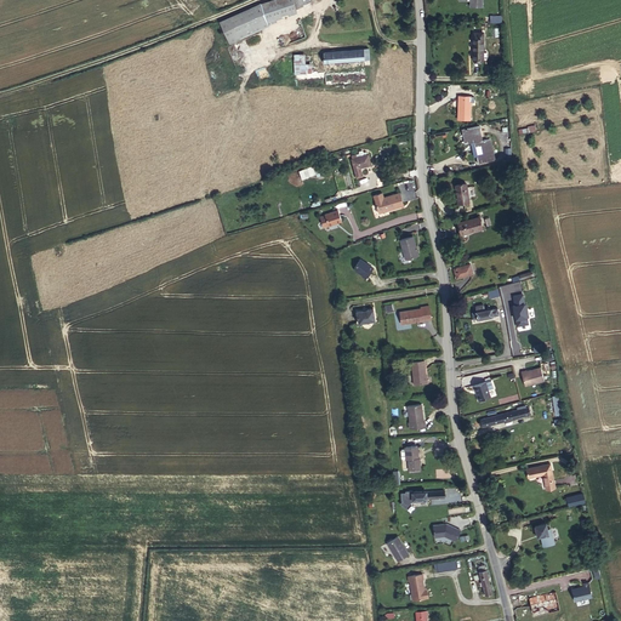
[(300,7),(297,0),(278,0),(268,3),(272,18),(273,22),(302,15),(300,7)]
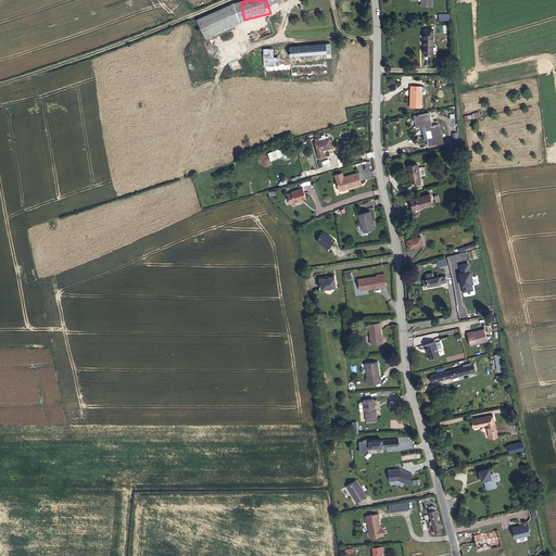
[(431,12),(431,0),(412,0),(412,4),(421,4),(425,5),(425,11),(431,12)]
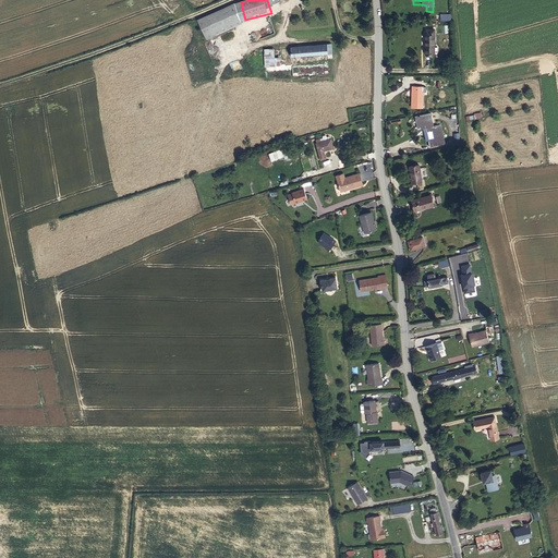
[(244,16),(241,2),(204,21),(209,33),(244,16)]
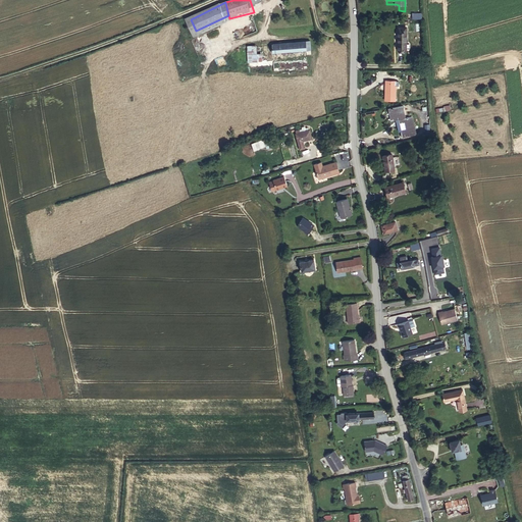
[(399,52),(407,53),(408,36),(400,35),(399,52)]
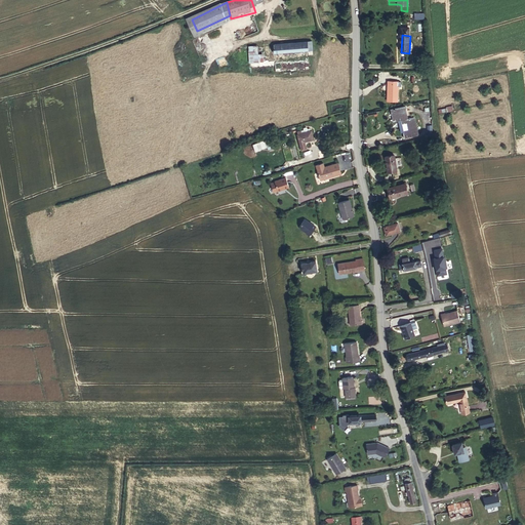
[(291,54),(308,54),(311,54),(311,44),(273,45),(273,55),(291,54)]
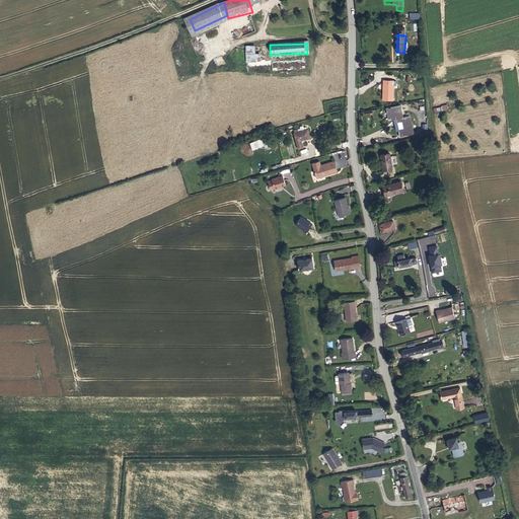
[(254,45),(254,57),(270,57),(270,55),(270,45),(254,45)]
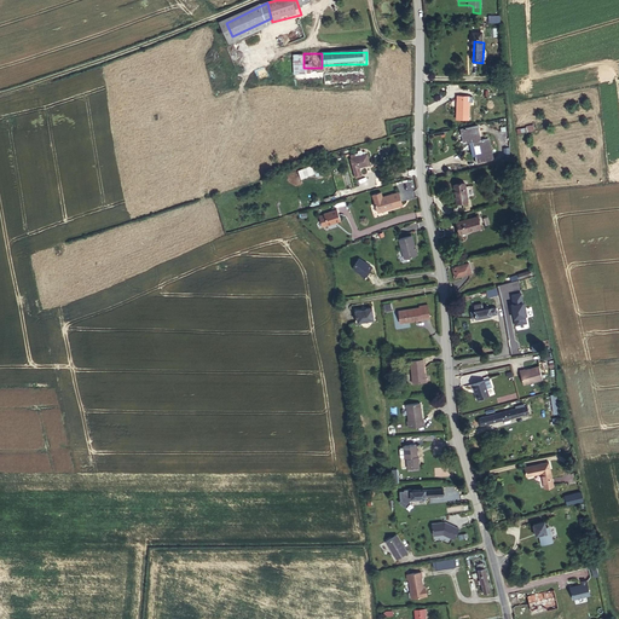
[(265,69),(258,71),(260,80),(268,77),(265,69)]
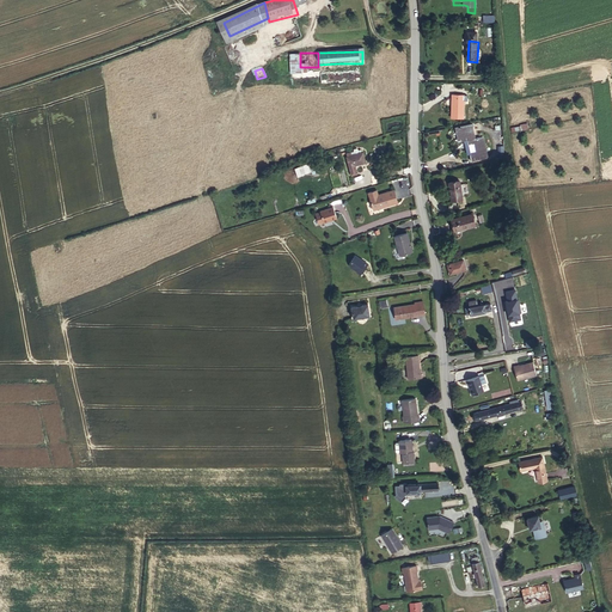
[(464,97),(453,96),(451,120),(463,121),(464,97)]
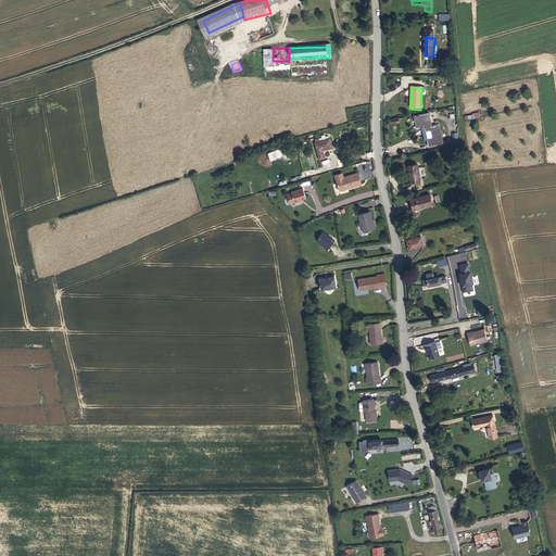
[(430,115),(416,117),(417,131),(425,131),(425,133),(432,131),(433,142),(427,143),(428,150),(442,148),(440,127),(432,128),(430,115)]
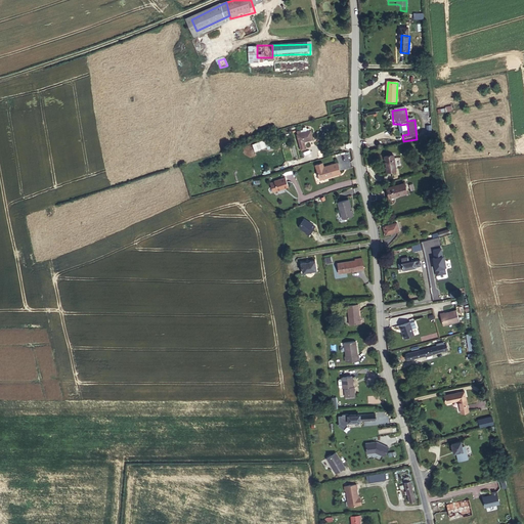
[(302,133),(302,134),(304,141),(308,140),(318,138),(316,130),(315,130),(306,132),(302,133)]
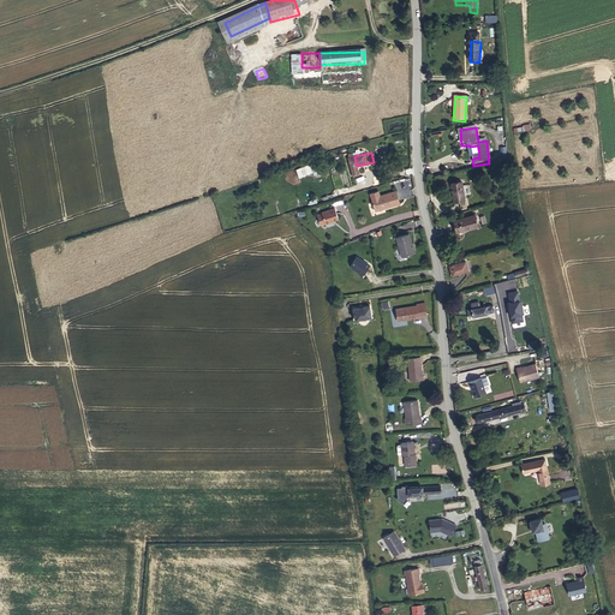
[(310,165),(297,169),(299,177),(312,172),(310,165)]
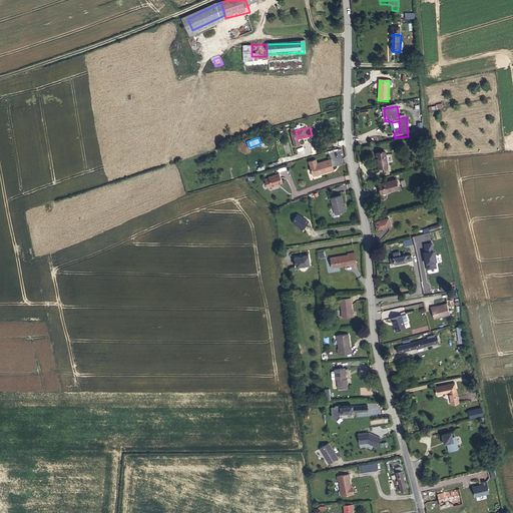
[(377,169),(387,169),(386,154),(377,154),(377,169)]
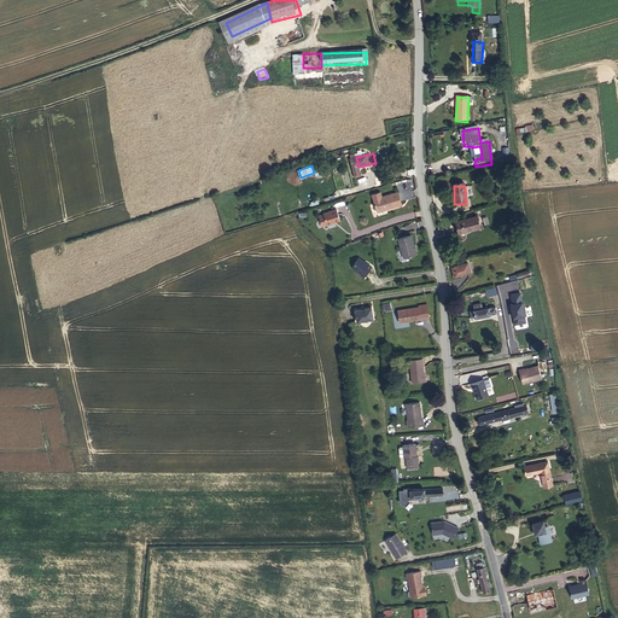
[(377,216),(391,213),(390,210),(401,207),(398,197),(382,200),(380,197),(372,199),(377,216)]
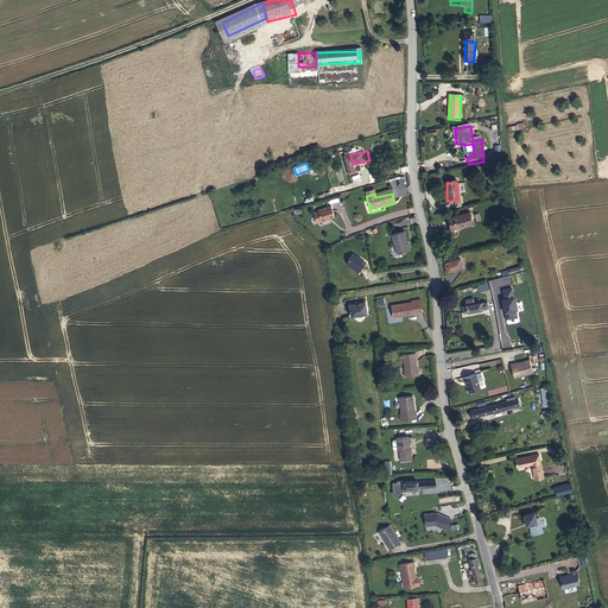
[(330,210),(317,215),(321,226),(334,222),(330,210)]
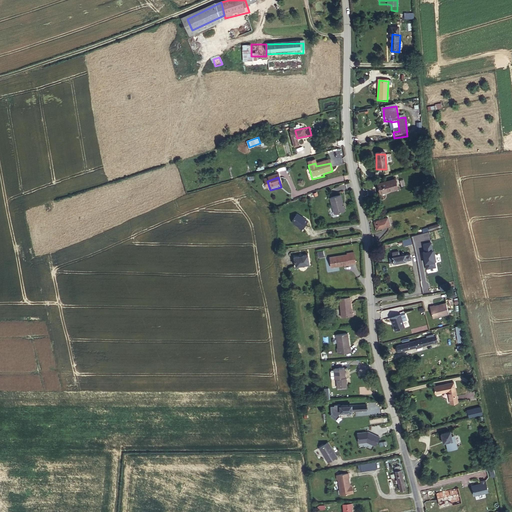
[(377,186),(379,196),(397,192),(395,183),(377,186)]
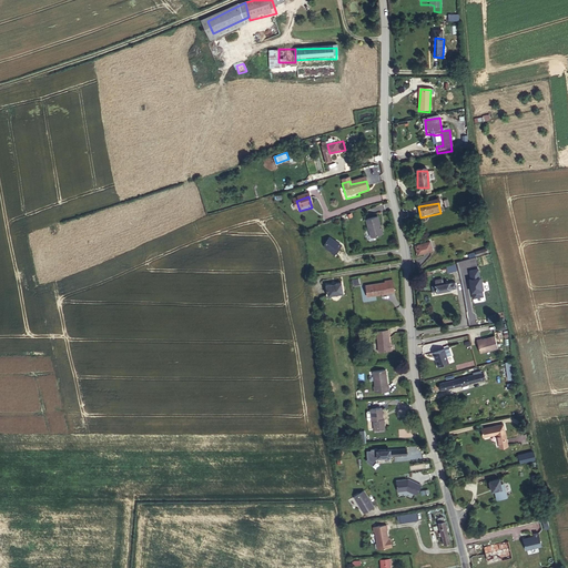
[(377,217),(366,221),(371,237),(383,234),(377,217)]
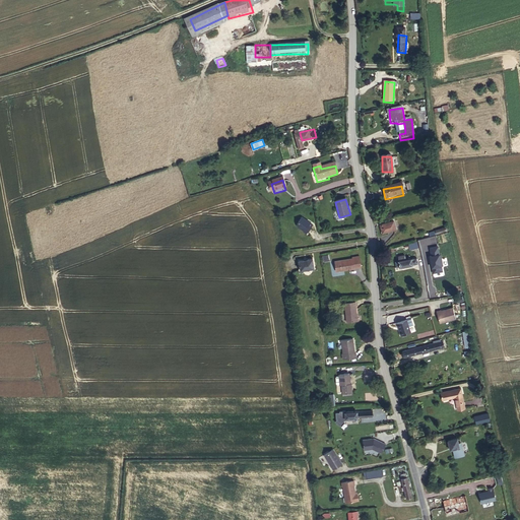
[(312,224),(300,219),(296,229),(305,233),(304,234),(307,236),(312,224)]
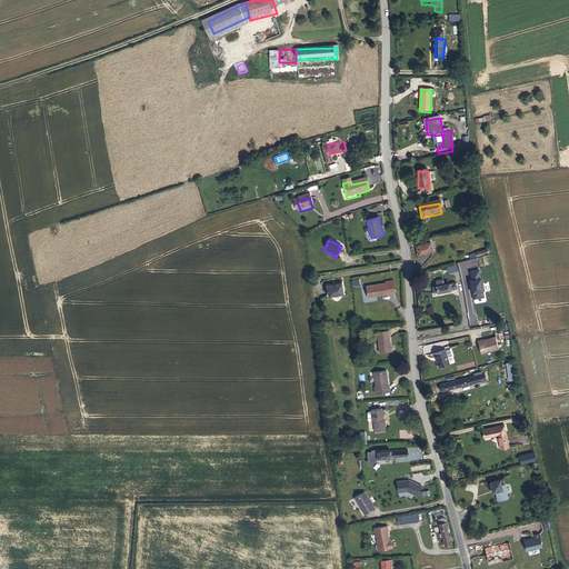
[(202,252),(211,248),(208,242),(199,248),(202,252)]
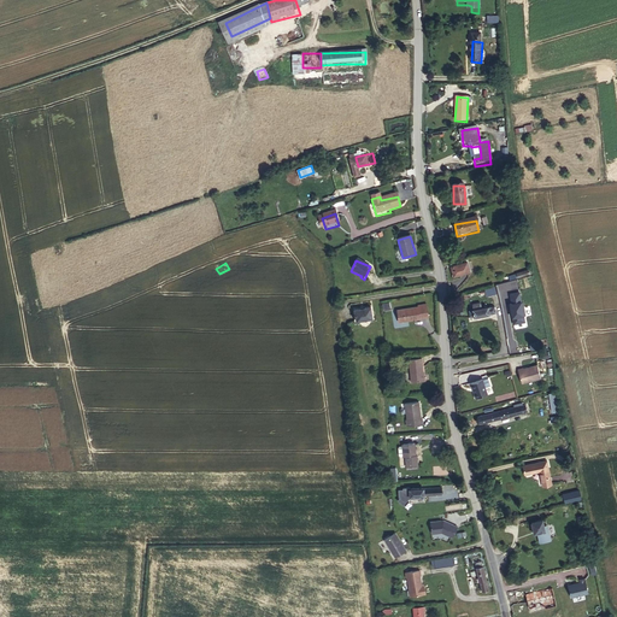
[(450,270),(453,281),(469,276),(466,266),(450,270)]
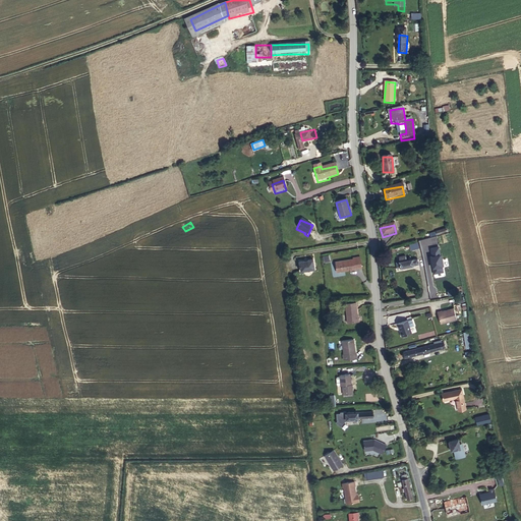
[(419,248),(420,254),(449,248),(447,241),(419,248)]
